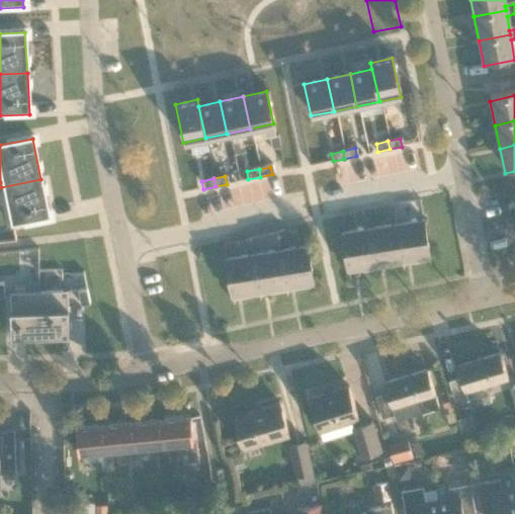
[(40,179),(1,187),(10,228),(50,220),(40,179)]
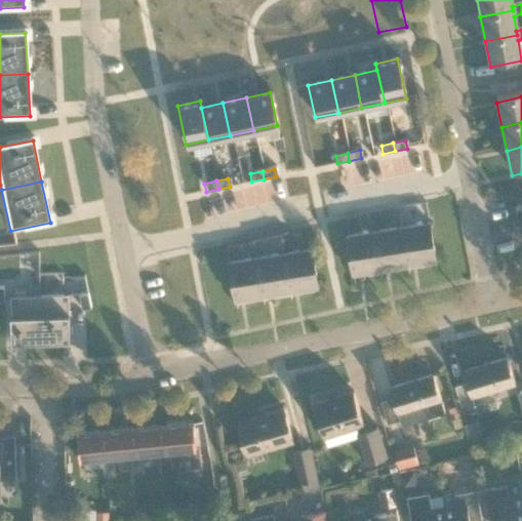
[(429,225),(400,230),(406,269),(435,265),(429,225)]
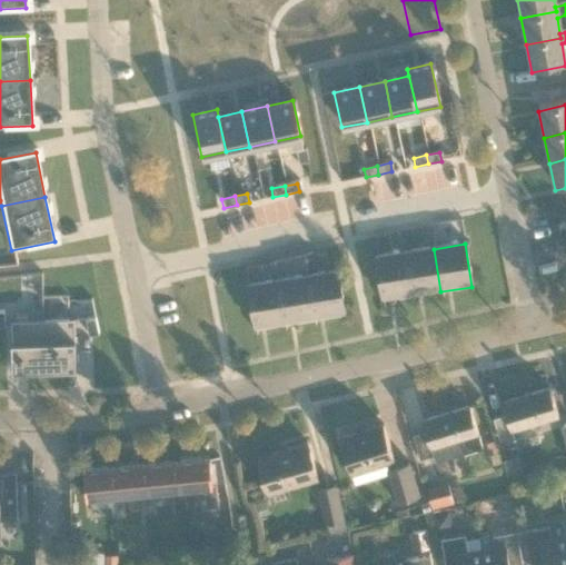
[(440,291),(434,249),(404,254),(410,296),(440,291)]
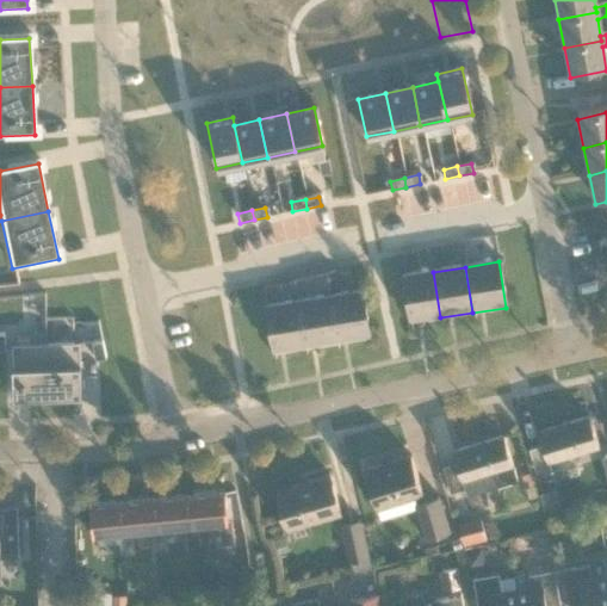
[(409,323),(440,317),(433,272),(402,277),(409,323)]
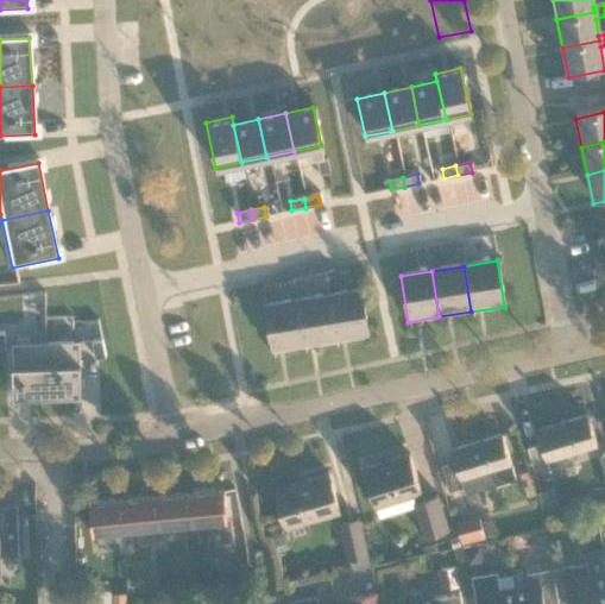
[(360,291),(327,296),(334,343),(366,338),(360,291)]
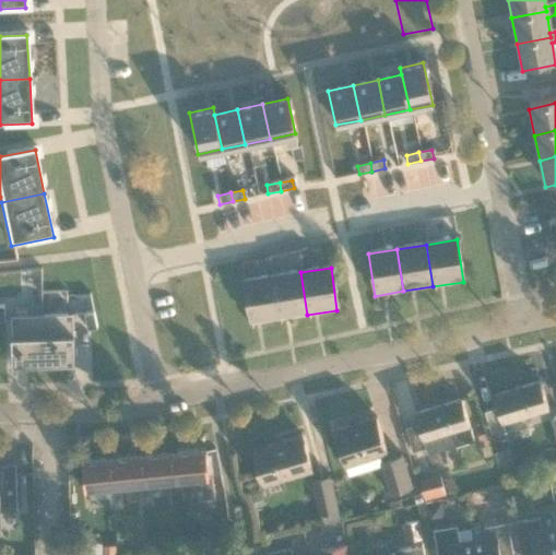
[(300,272),(272,276),(279,319),(307,315),(300,272)]
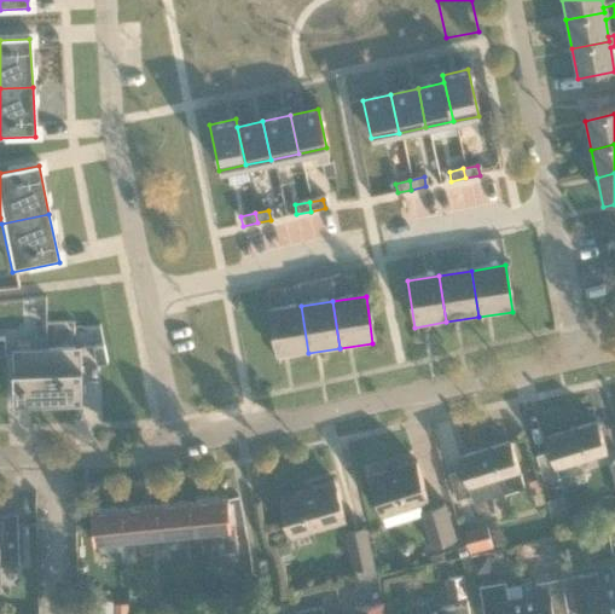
[(276,358),(308,353),(301,306),(268,311),(276,358)]
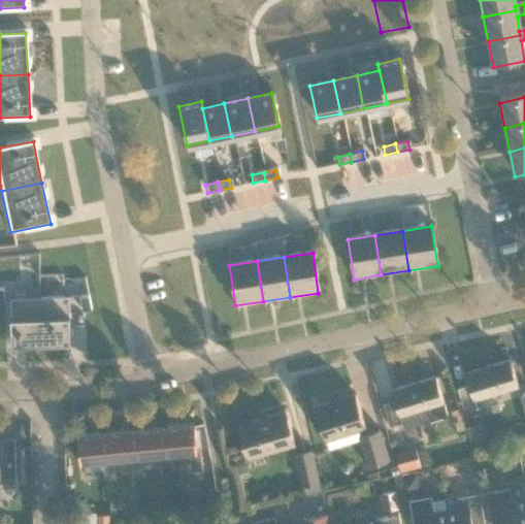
[(90,310),(87,295),(77,297),(80,313),(90,310)]
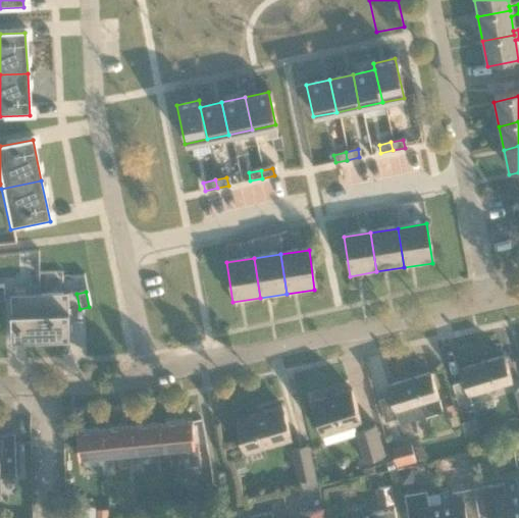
[(64,293),(36,294),(37,340),(66,339),(64,293)]
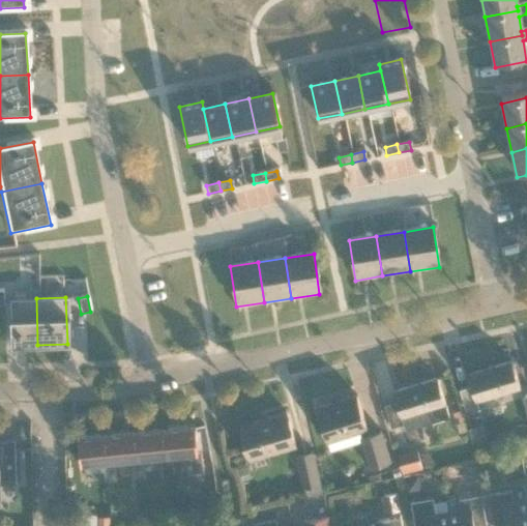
[(36,298),(6,299),(8,346),(37,345),(36,298)]
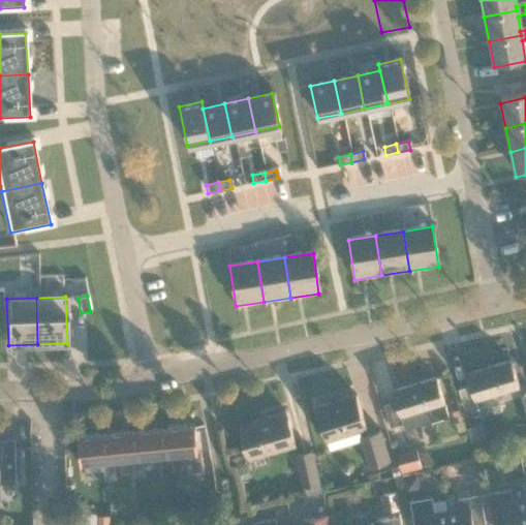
[(474,402),(513,390),(516,389),(507,363),(466,376),(469,388),(458,392),(464,412),(476,408),(474,402)]
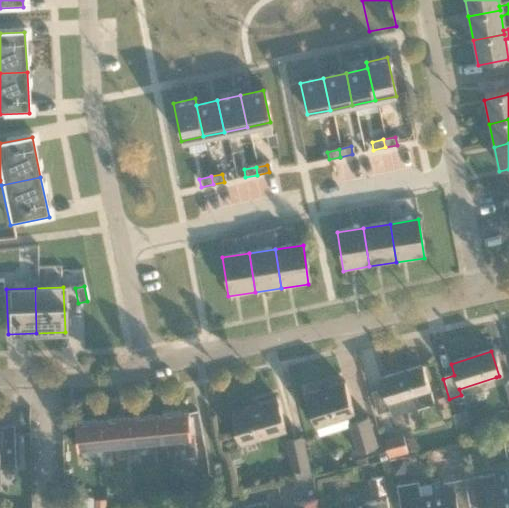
[(422,368),(387,377),(380,379),(382,389),(371,392),(376,414),(388,411),(387,408),(413,400),(416,410),(432,405),(430,398),(430,395),(429,393),(428,391),(425,377),(422,368)]
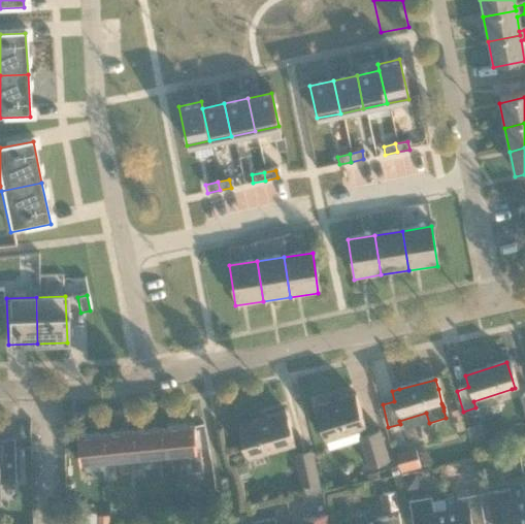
[(324,440),(356,431),(367,467),(387,461),(378,431),(365,435),(363,428),(364,428),(354,396),(314,408),(324,440)]
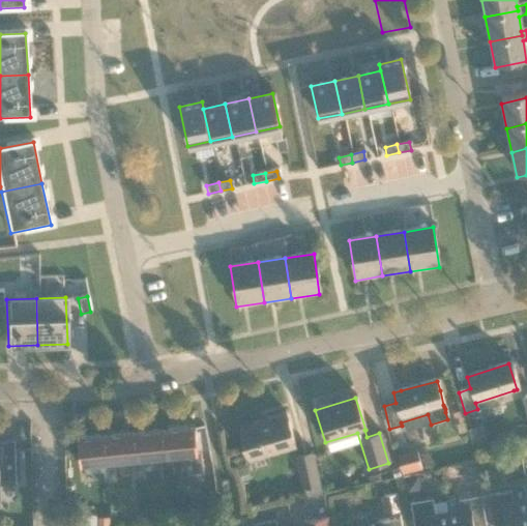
[(246,459),(293,447),(284,414),(238,427),(246,459)]
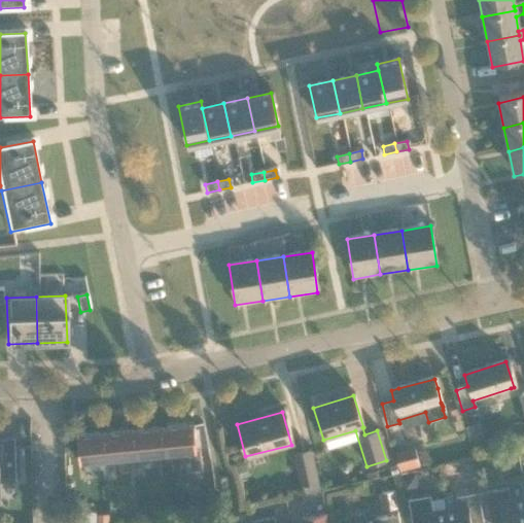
[(193,426),(164,429),(166,454),(170,454),(187,453),(188,473),(201,472),(199,450),(196,451),(193,426)]
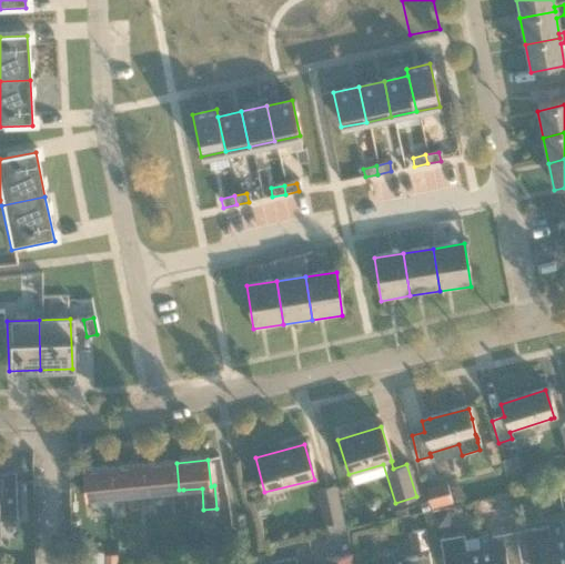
[(179,490),(177,463),(145,466),(148,493),(152,492),(170,491),(172,514),(185,513),(183,490),(179,490)]
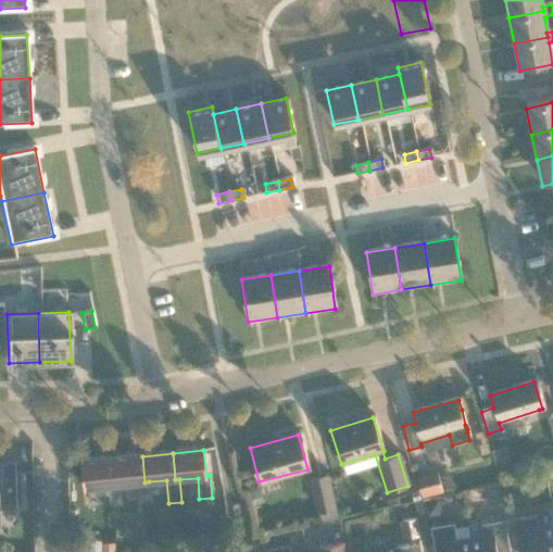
[(151,503),(149,481),(145,483),(142,456),(113,459),(115,486),(120,485),(137,484),(138,504),(151,503)]
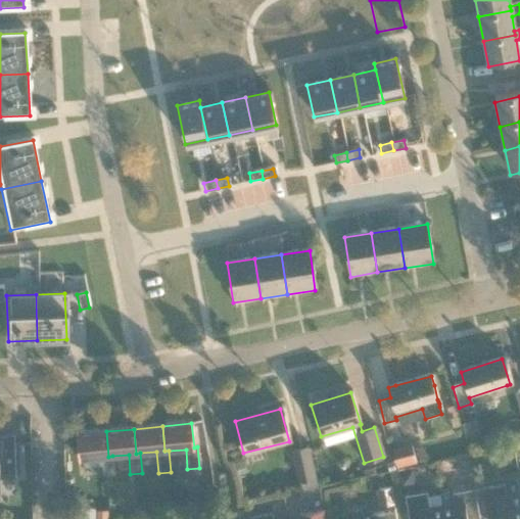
[(114,476),(112,456),(108,457),(106,431),(77,434),(79,459),(100,457),(102,477),(114,476)]
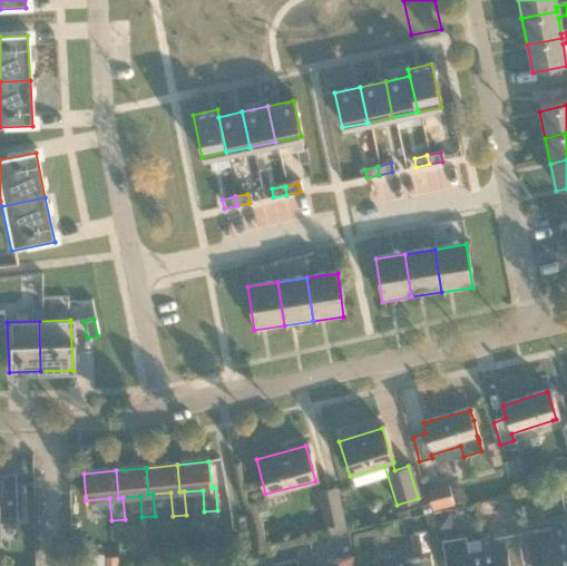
[(0,521),(16,520),(15,475),(0,475),(0,521)]
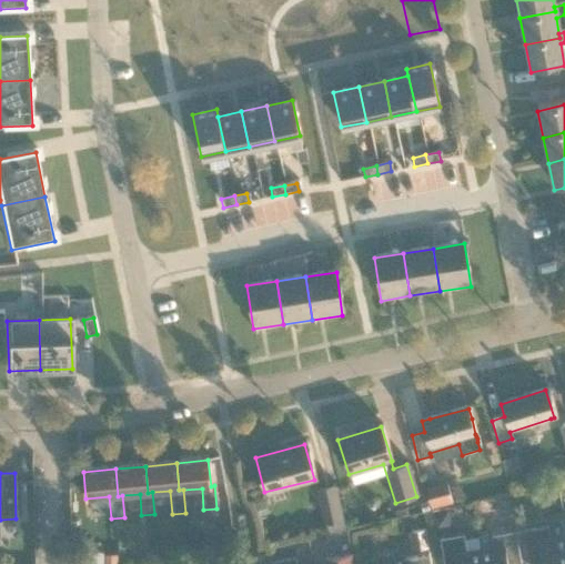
[(445,482),(423,487),(430,510),(451,504),(445,482)]
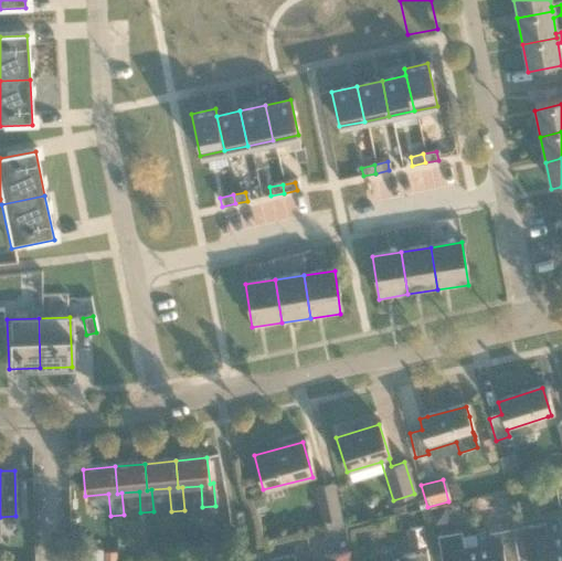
[(331,483),(314,487),(325,533),(342,529),(331,483)]
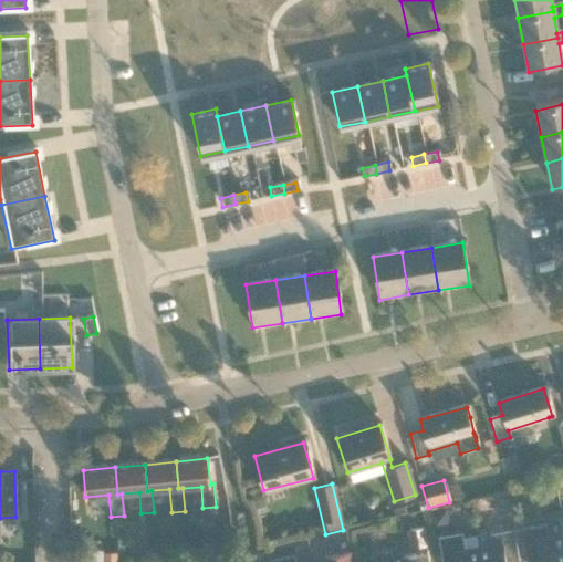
[(446,508),(428,511),(430,529),(449,526),(446,508)]
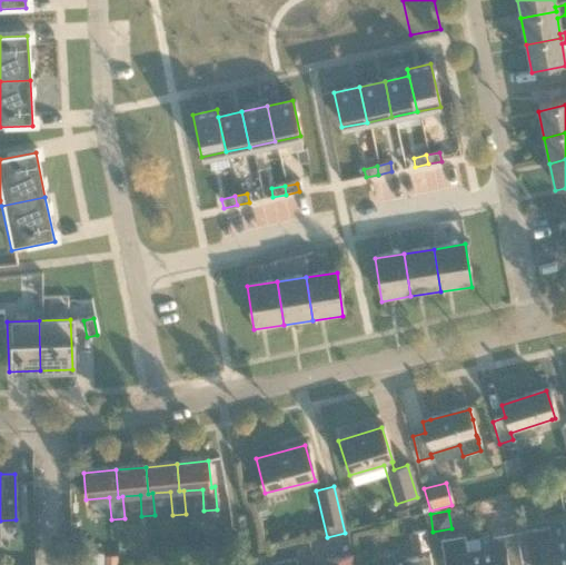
[(565,564),(565,543),(565,537),(549,541),(547,528),(524,532),(529,564),(536,564),(542,563),(542,564),(565,564)]
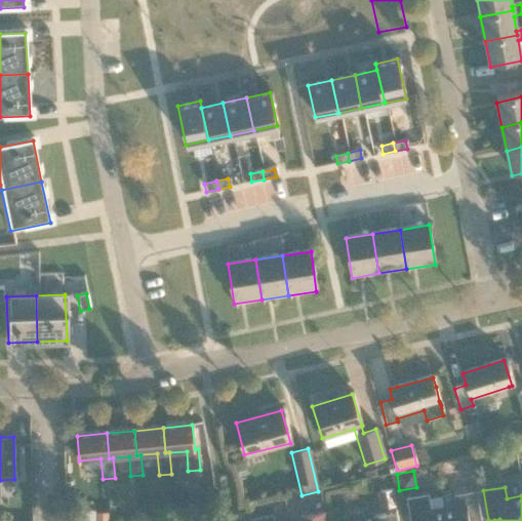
[(392,489),(375,492),(378,509),(395,506),(392,489)]
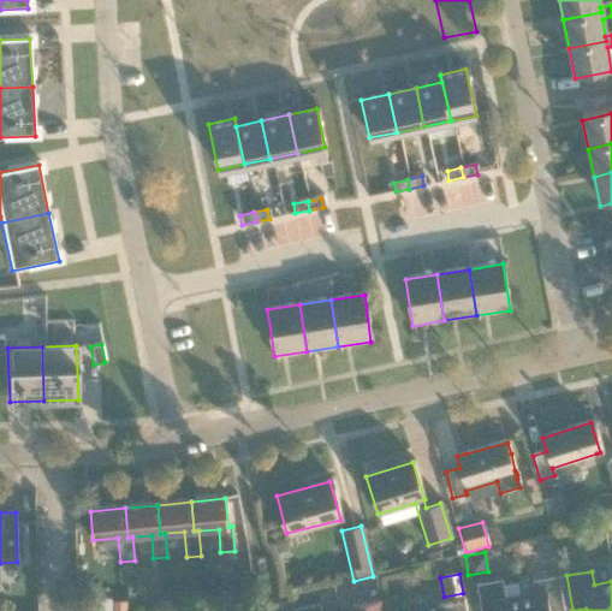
[(532,594),(518,597),(520,610),(563,610),(557,576),(530,581),(532,594)]
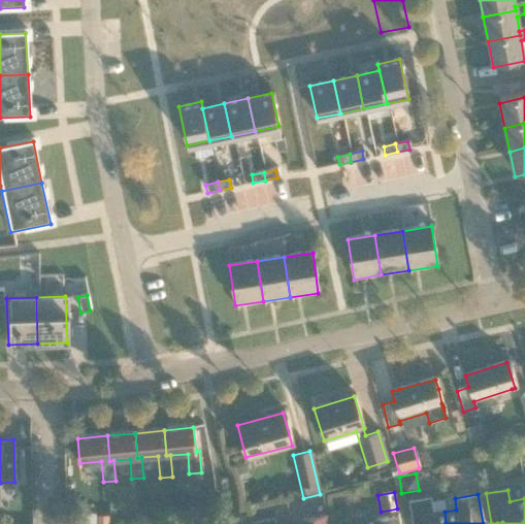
[(446,523),(445,512),(432,514),(429,497),(407,501),(411,523),(446,523)]
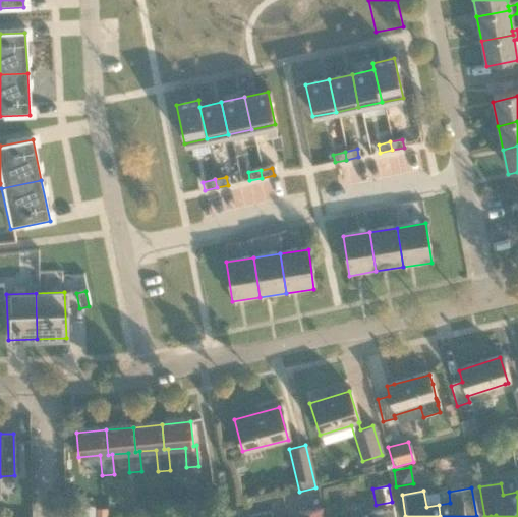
[(322,516),(321,508),(295,513),(295,516),(322,516)]
